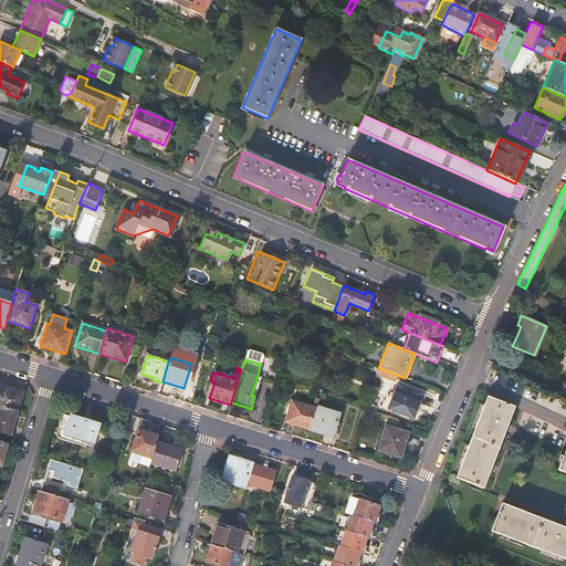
[(396,375),(379,368),(377,374),(383,376),(381,377),(392,381),(396,375)]
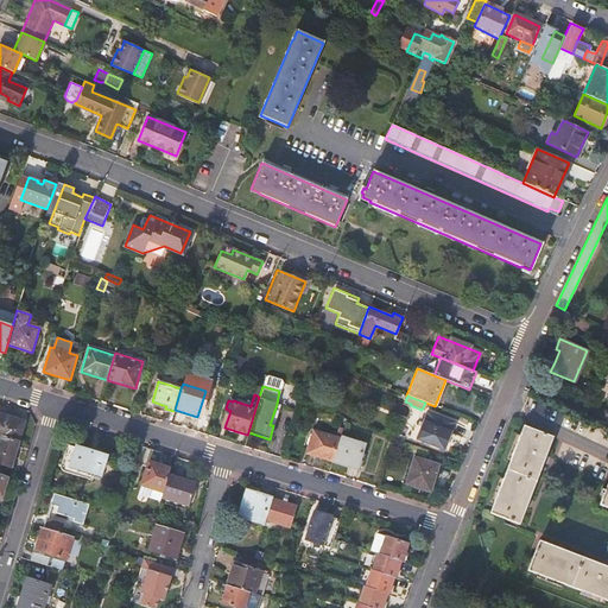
[(280,405),(277,404),(270,425),(273,425),(280,405)]
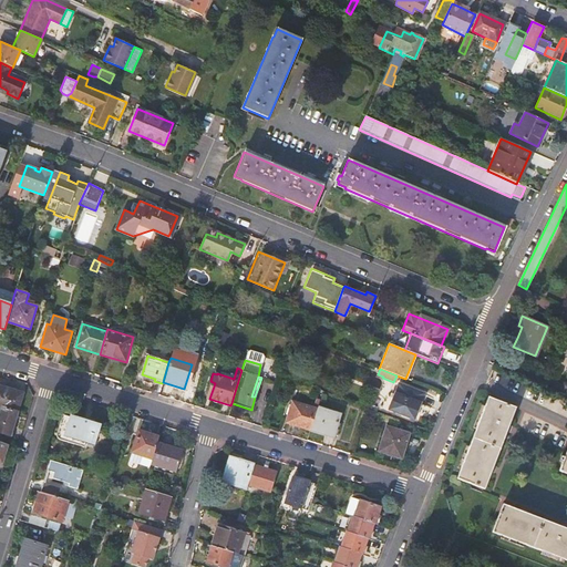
[(423,394),(398,384),(388,409),(412,420),(423,394)]
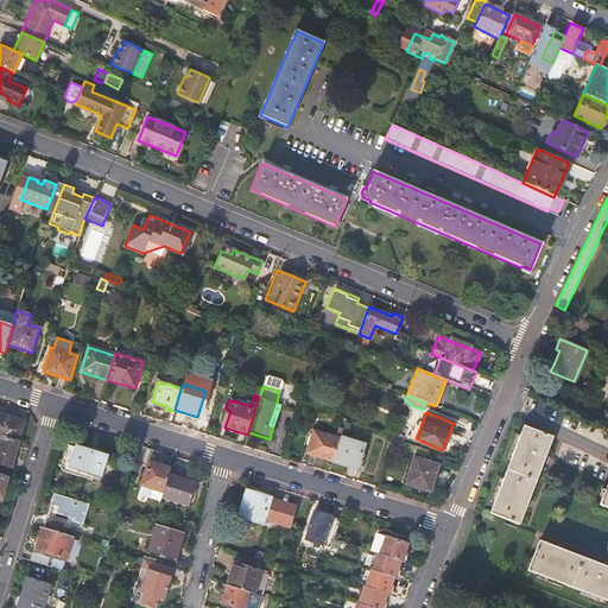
[(0,438),(2,439),(17,444),(24,422),(0,415),(0,438)]
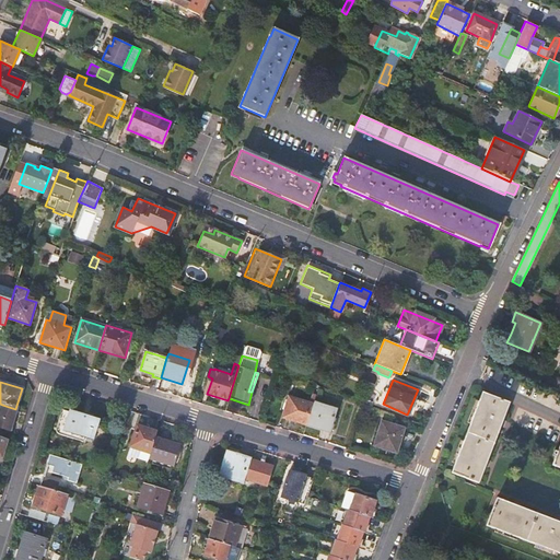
[(466,434),(493,444),(501,427),(503,428),(505,421),(503,421),(510,404),(482,393),(466,434)]
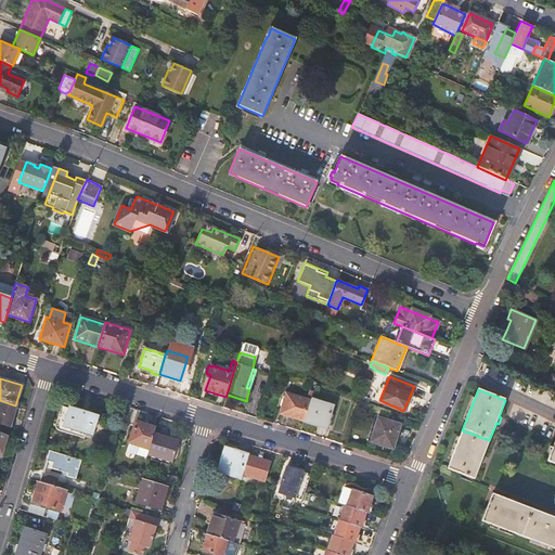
[(279,414),(302,422),(309,401),(285,394),(279,414)]
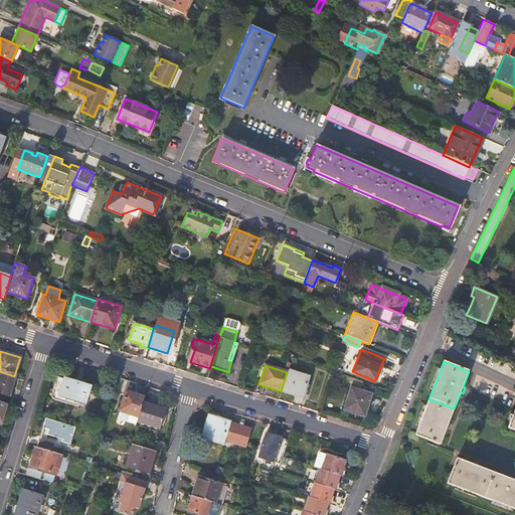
[(287,372),(281,391),(302,397),(308,377),(288,371),(287,372)]
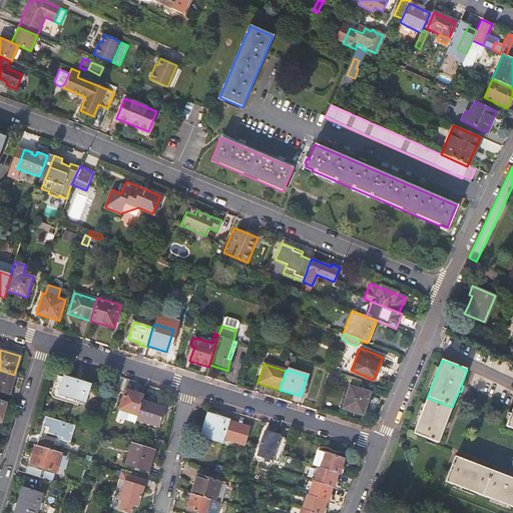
[(14,375),(2,371),(0,377),(0,391),(8,394),(14,375)]
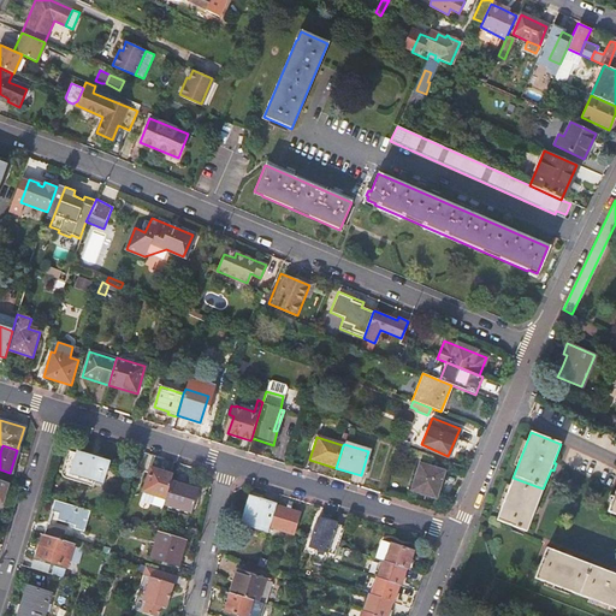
[(107,463),(100,461),(101,456),(69,446),(60,471),(61,474),(63,477),(66,479),(90,486),(93,480),(101,483),(107,463)]
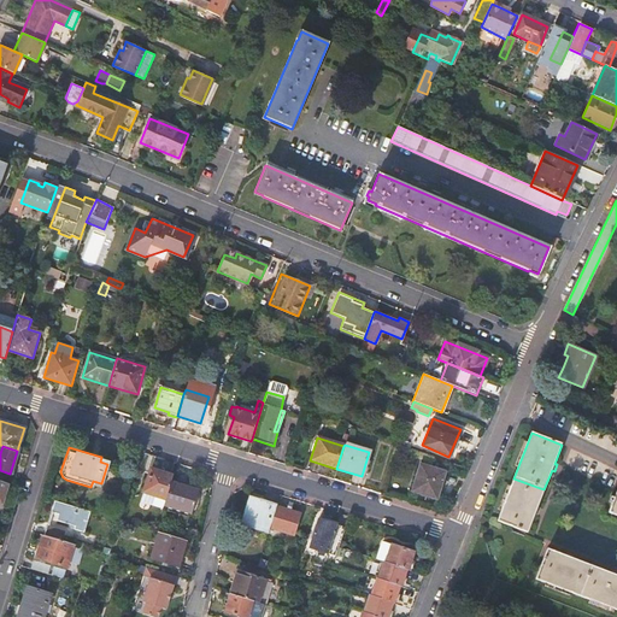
[(435,499),(442,472),(418,464),(410,492),(435,499)]
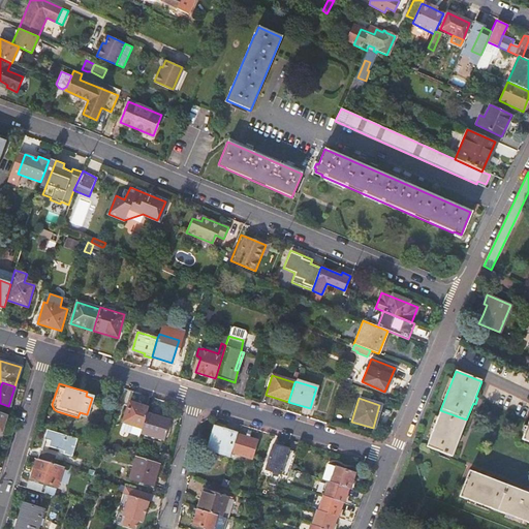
[(136,408),(128,405),(123,422),(142,428),(147,412),(148,408),(137,405),(136,408)]
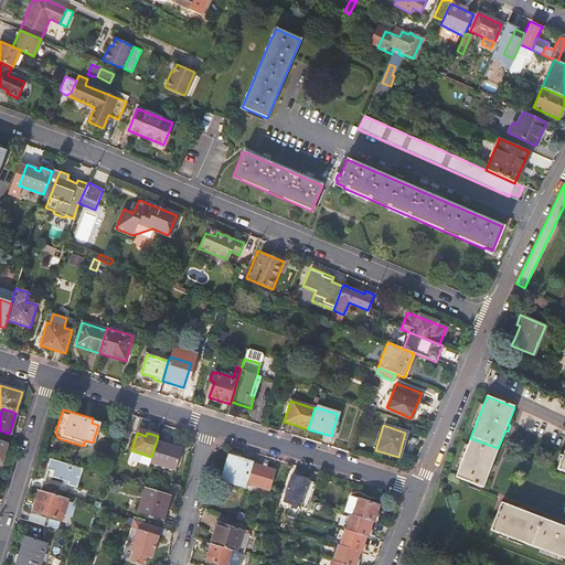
[(492,465),(498,448),(470,438),(455,477),(483,488),(490,470),(492,471),(494,466),(492,465)]
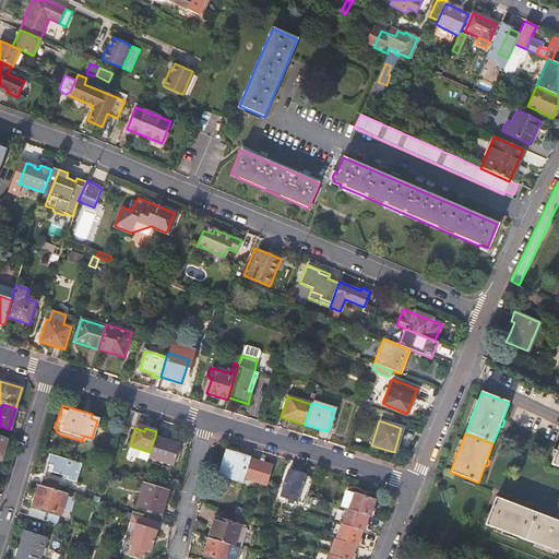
[(150,452),(147,459),(173,466),(179,443),(155,436),(150,452)]
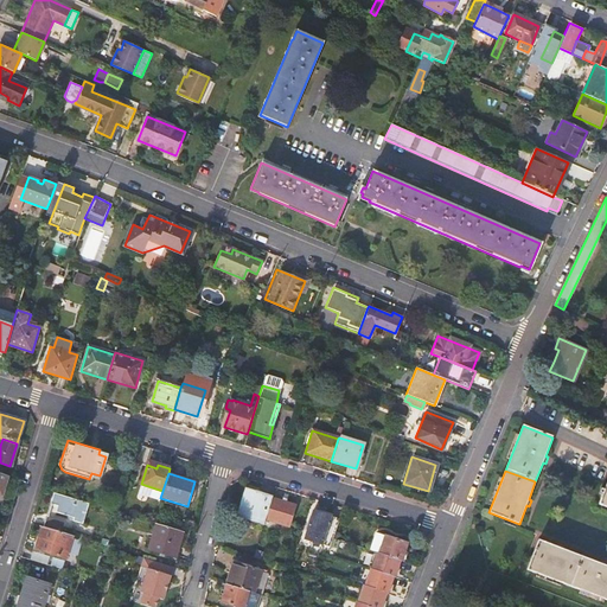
[(163,491),(144,485),(140,493),(160,499),(160,498),(163,491)]
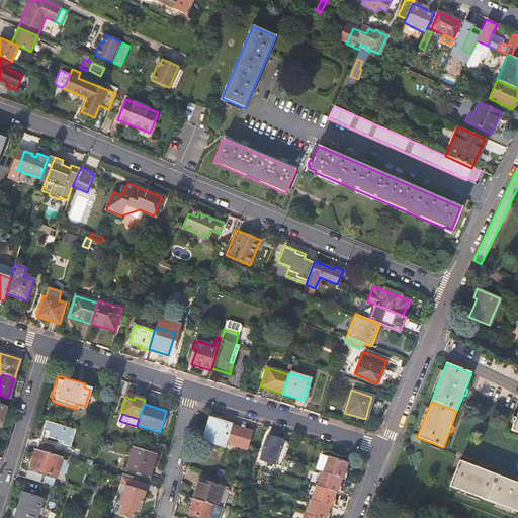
[(226,442),(232,425),(208,418),(201,438),(226,445),(226,442)]
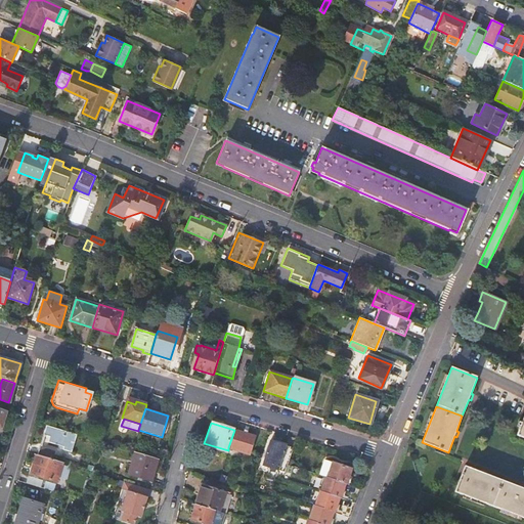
[(76,435),(46,426),(43,435),(49,437),(47,442),(59,446),(59,444),(63,445),(62,450),(71,452),(76,435)]
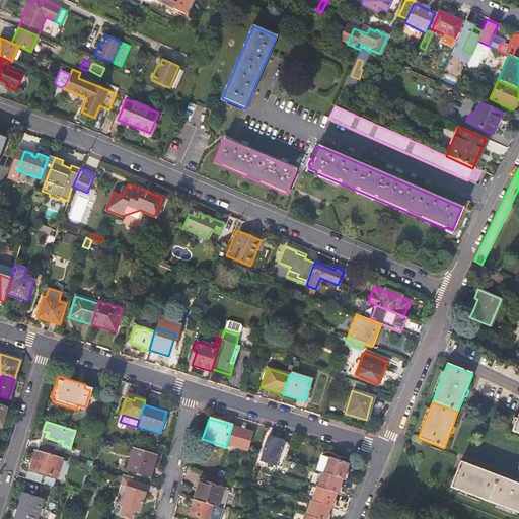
[(232,426),(226,443),(246,450),(252,432),(232,426)]
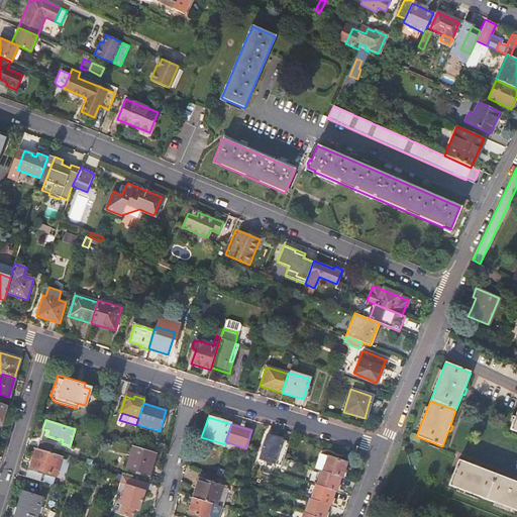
[(280,467),(289,442),(266,435),(259,459),(280,467)]
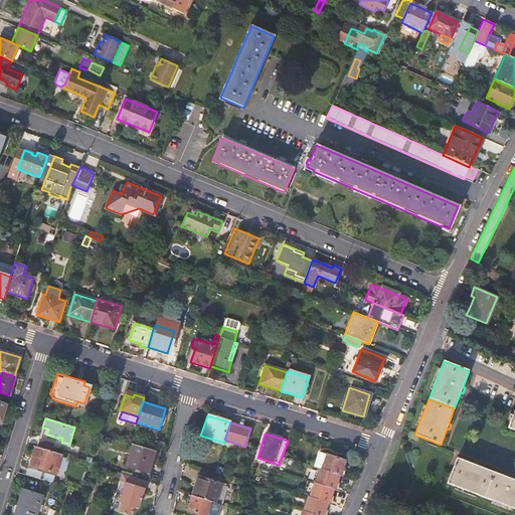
[(40,441),(38,448),(51,452),(53,445),(40,441)]
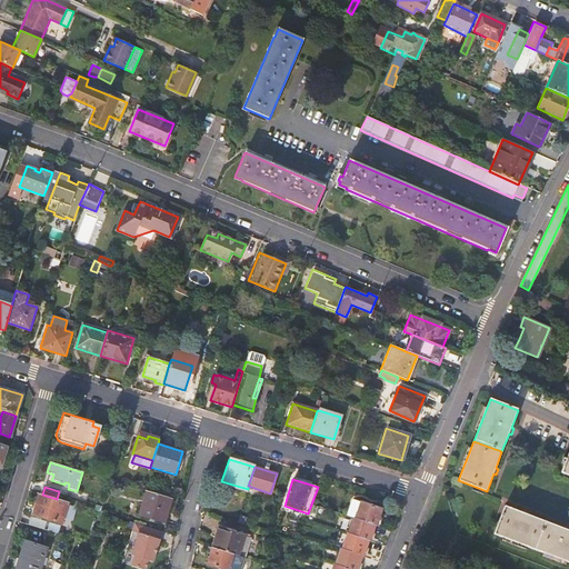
[(171,499),(146,491),(139,515),(163,522),(171,499)]
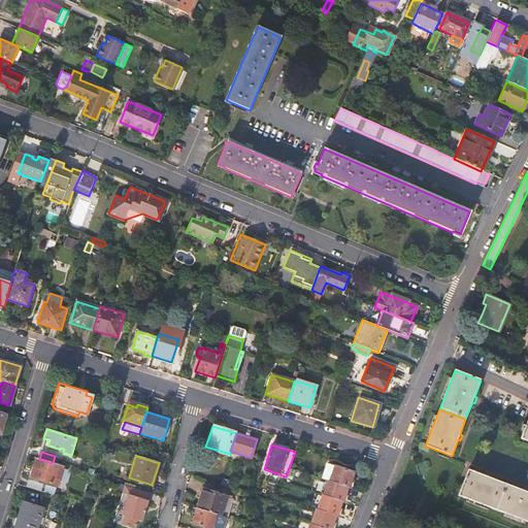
[(39,459),(36,458),(30,479),(57,486),(62,465),(53,463),(39,459)]
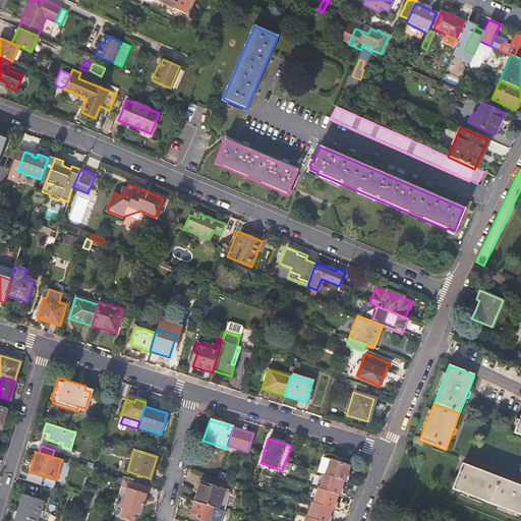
[(329,463),(330,460),(323,457),(317,472),(324,474),(325,474),(329,463)]
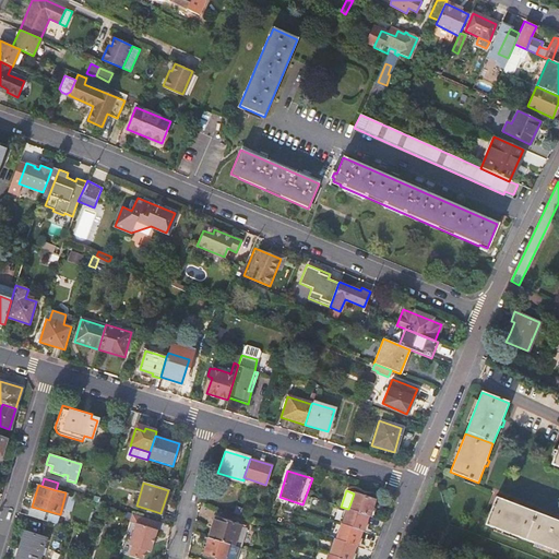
[(373,500),(354,494),(353,497),(348,509),(347,509),(342,525),(341,525),(335,539),(334,539),(329,555),(328,554),(325,558),(349,558),(355,546),(356,546),(360,532),(361,532),(364,526),(367,516),(368,516),(373,500)]
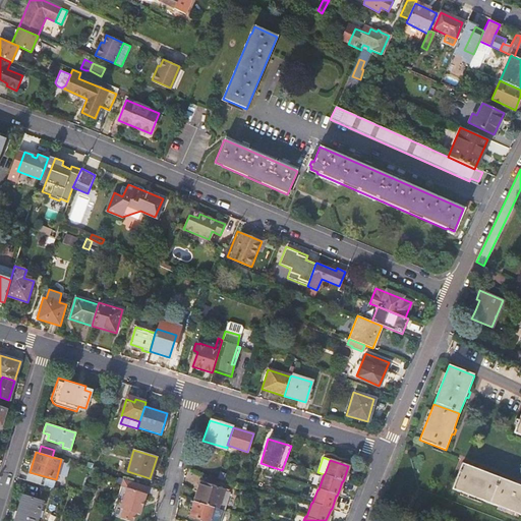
[(452,488),(490,504),(501,478),(484,472),(485,470),(479,468),(478,470),(462,464),(452,488)]
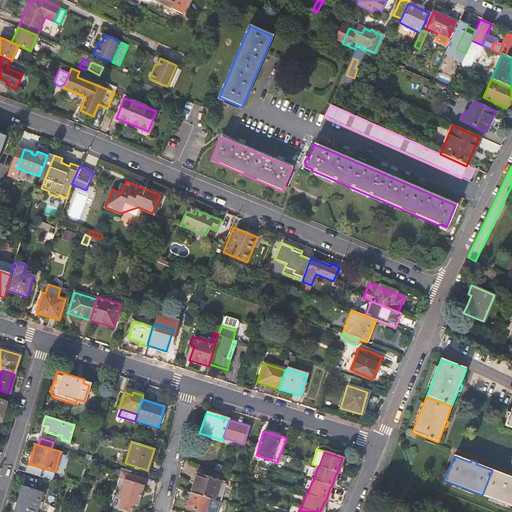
[(120,470),(118,478),(124,480),(118,500),(120,501),(118,509),(125,511),(129,511),(132,504),(137,506),(139,498),(138,497),(139,493),(140,494),(145,478),(140,477),(120,470)]
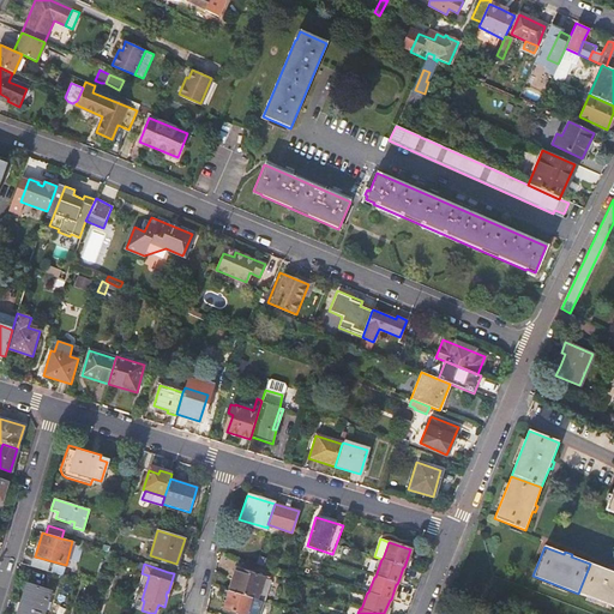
[(590,564),(578,594),(613,607),(613,572),(613,573),(613,572),(613,570),(608,569),(608,571),(590,564)]
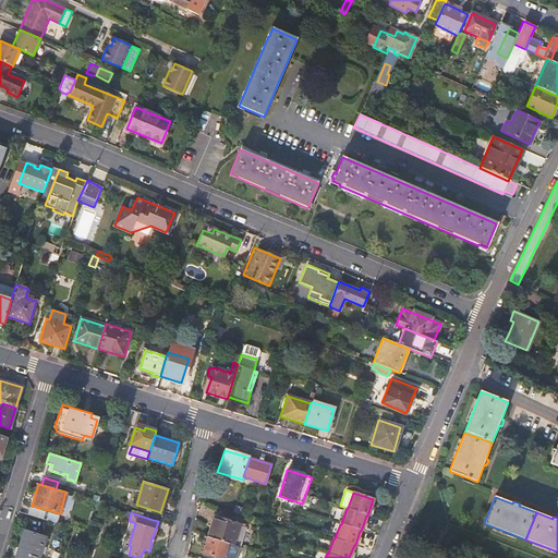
[(207,537),(227,543),(232,545),(239,524),(214,517),(207,537)]
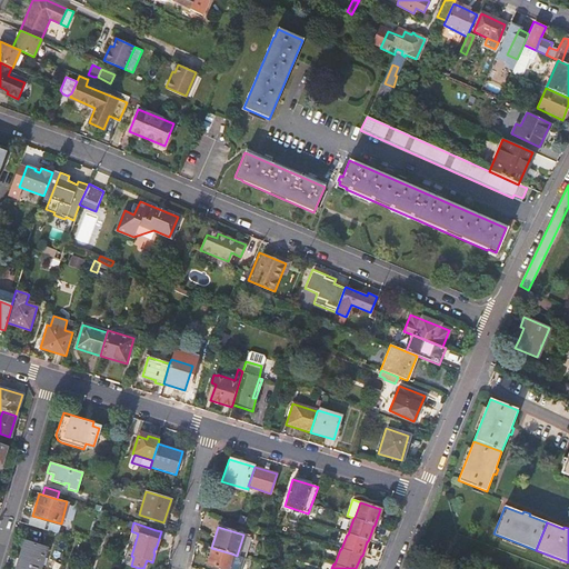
[(25,541),(18,560),(17,560),(16,565),(17,565),(16,568),(40,568),(47,548),(25,541)]
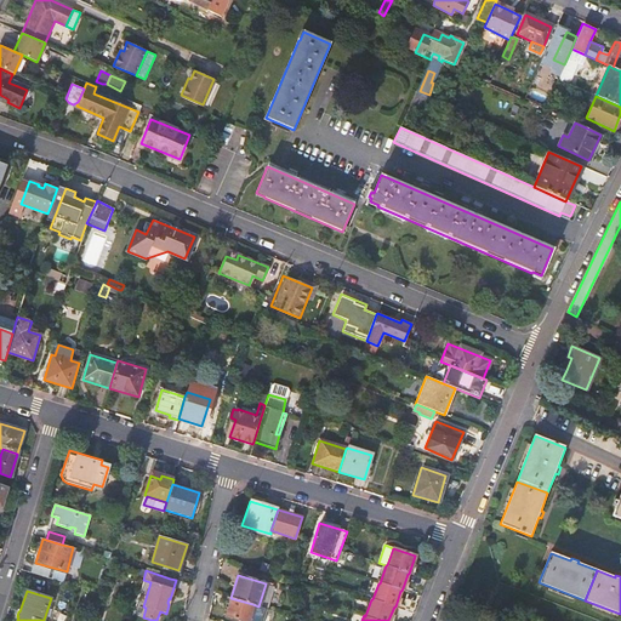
[(243,620),(246,620),(252,604),(231,598),(224,615),(243,620)]
